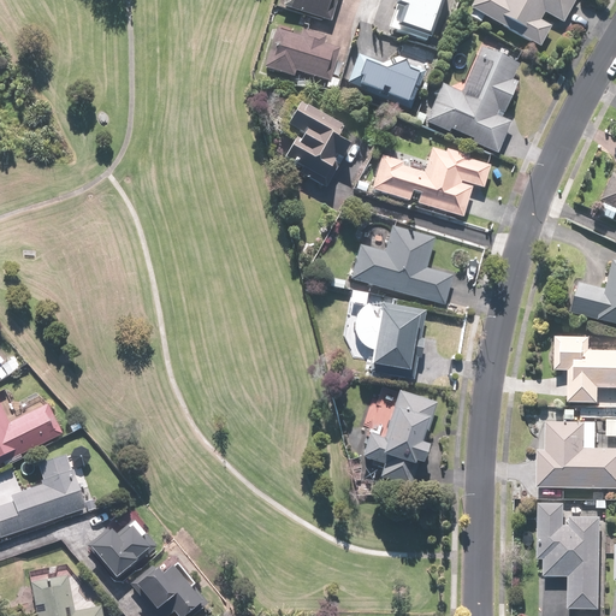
[(333,23),(339,0),(289,0),(286,9),(333,23)]
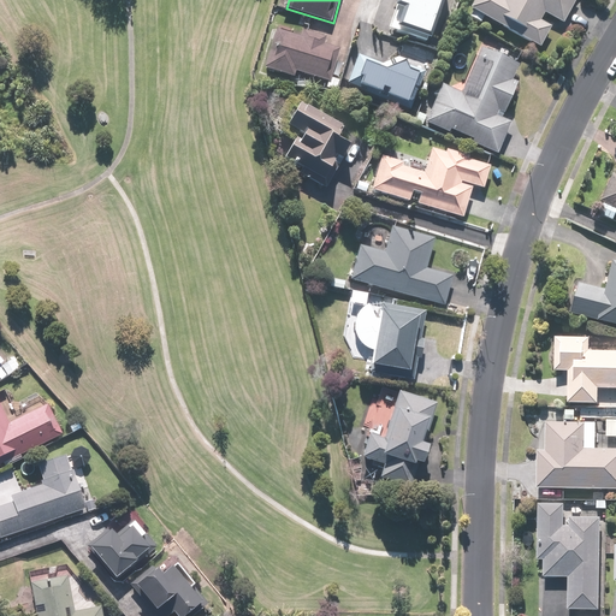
[(430,43),(444,0),(398,0),(396,9),(401,10),(394,31),(430,43)]
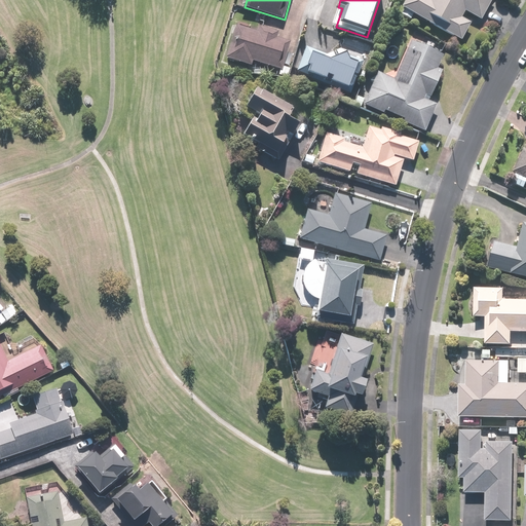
[(492,0),(405,0),(402,6),(462,40),(471,25),(462,20),(466,12),(481,21),(492,0)]
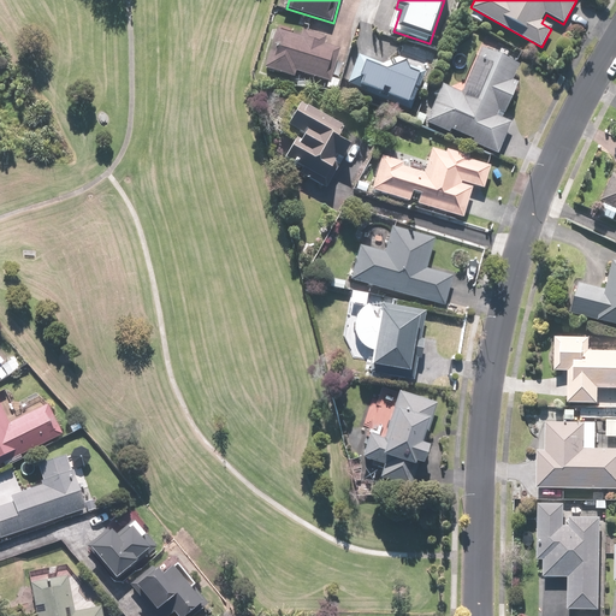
[(303,34),(279,27),(266,69),(295,78),(297,71),(331,82),(341,49),(325,43),(327,39),(304,31),(303,34)]
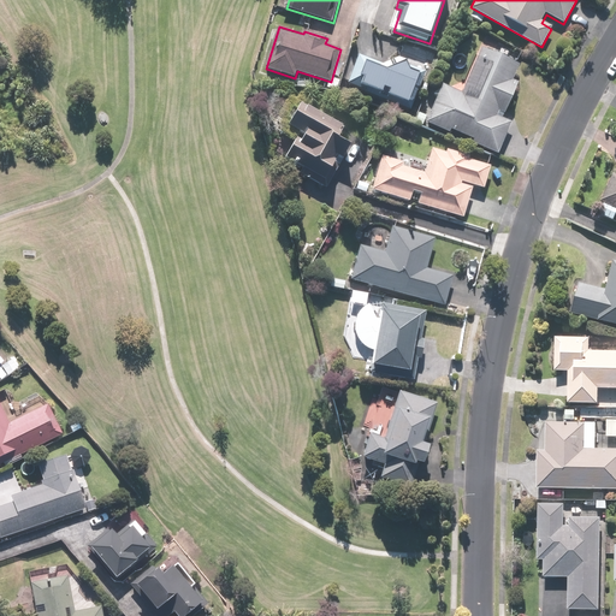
[(501,42),(487,36),(462,93),(444,84),(427,123),(451,134),(452,130),(475,140),(473,144),(497,155),(511,123),(505,120),(521,83),(515,81),(521,67),(495,55),(501,42)]
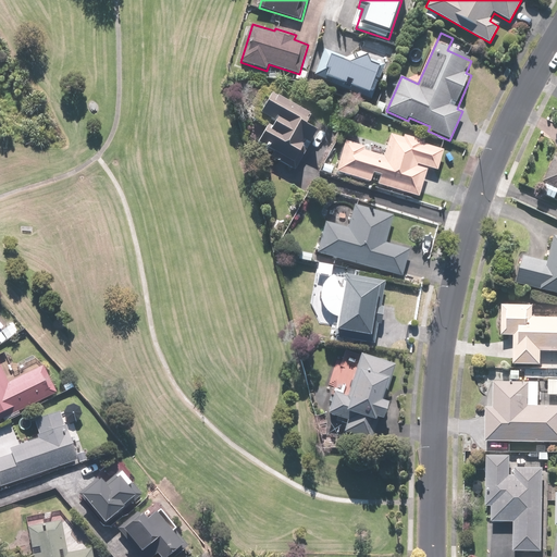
[(354,61),(325,49),(314,75),(372,99),(385,65),(357,53),(354,61)]
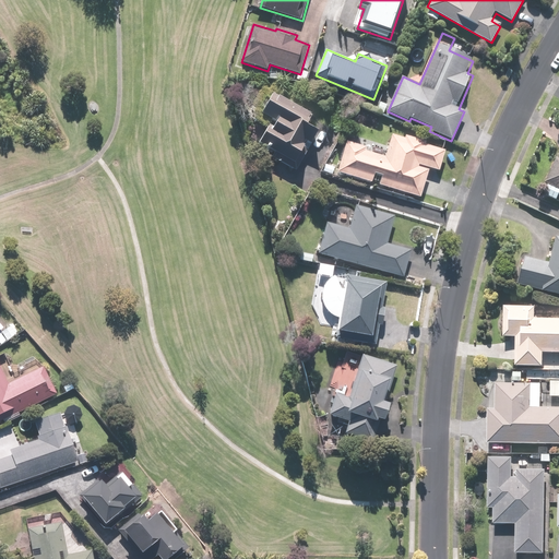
[(314,119),(275,94),(263,114),(278,123),(275,129),(271,127),(261,143),(276,153),(274,156),(297,170),(320,133),(310,127),(314,119)]
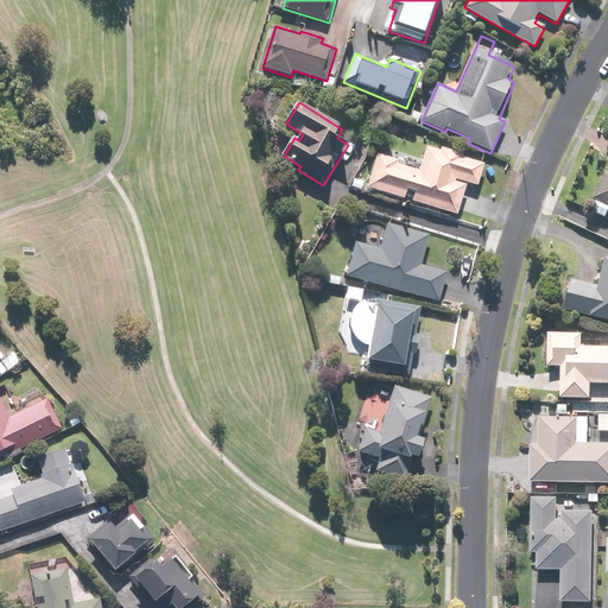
[(377,156),(367,189),(406,200),(406,198),(413,200),(413,202),(458,215),(468,184),(477,188),(485,164),(428,147),(420,169),(377,156)]
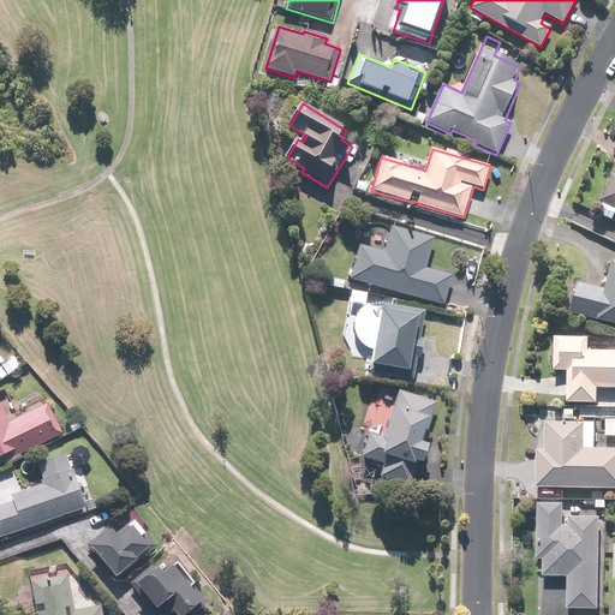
[(614,177),(599,212),(614,219),(614,214),(614,177)]
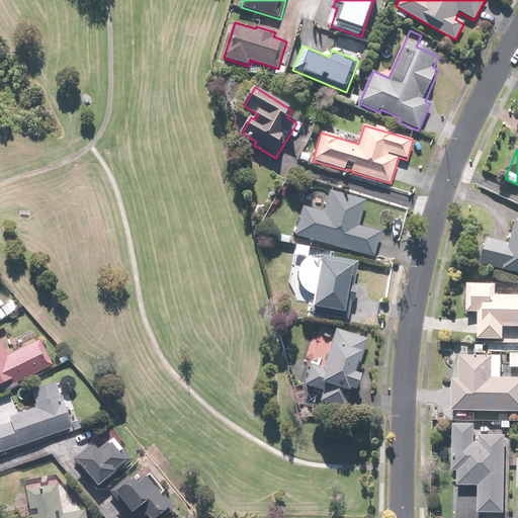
[(306,205),(297,235),(373,257),(380,233),(360,227),(367,202),(330,191),(324,210),(306,205)]
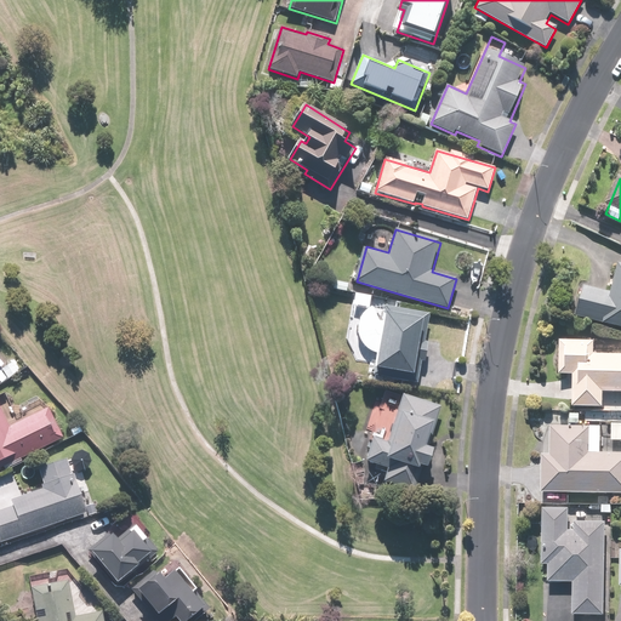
[(587,284),(579,314),(620,325),(620,263),(613,291),(587,284)]
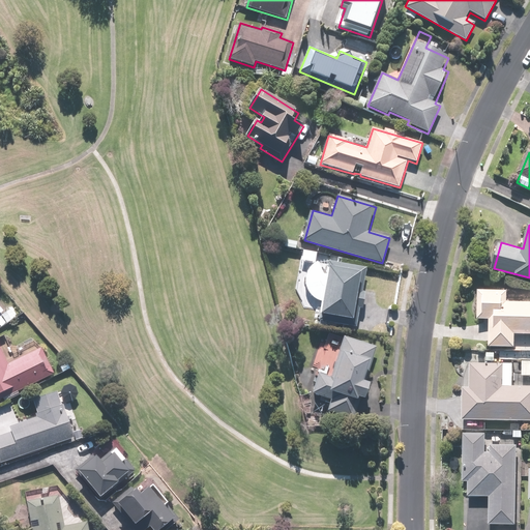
[(367,269),(330,263),(321,319),(358,325),(367,269)]
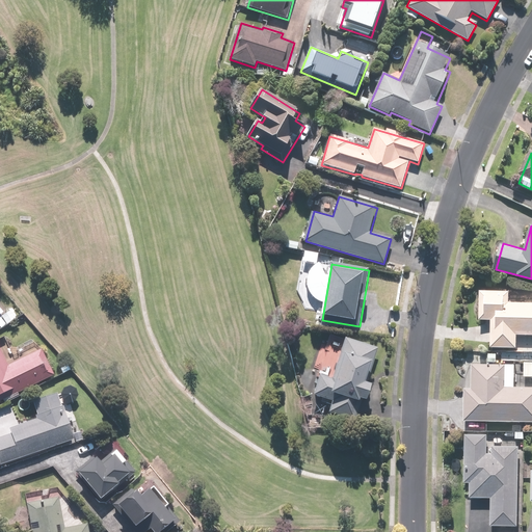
[(510,291),(481,290),(480,319),(493,320),(491,347),(517,348),(517,350),(531,350),(531,302),(510,301),(510,291)]
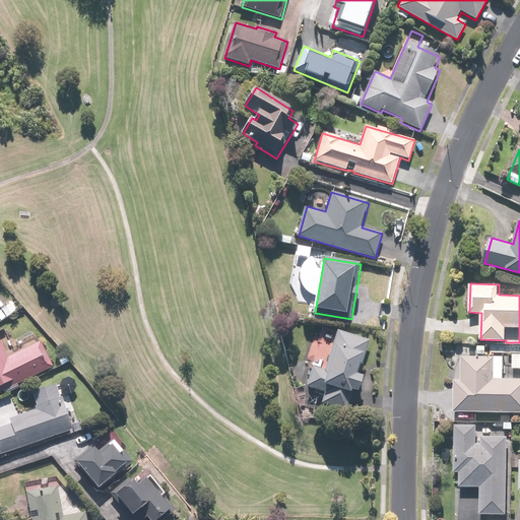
[(325,371),(314,367),(308,385),(327,391),(323,403),(347,411),(354,391),(360,392),(365,377),(359,375),(370,341),(338,330),(325,371)]
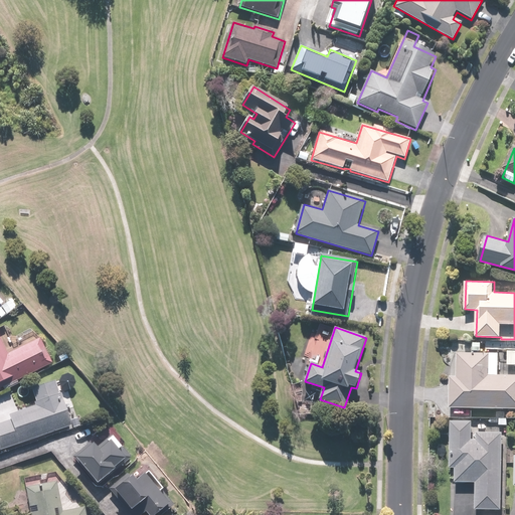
[(0,389),(53,364),(41,339),(10,354),(0,334),(0,389)]
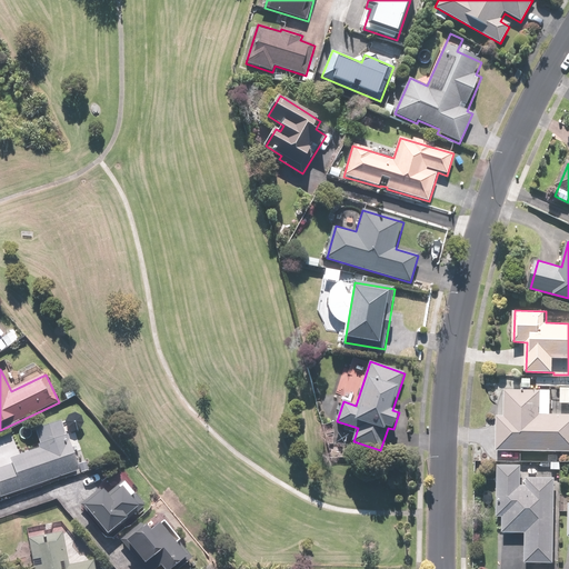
[(551,389),(505,389),(505,417),(499,417),(499,450),(568,450),(568,415),(551,415),(551,389)]
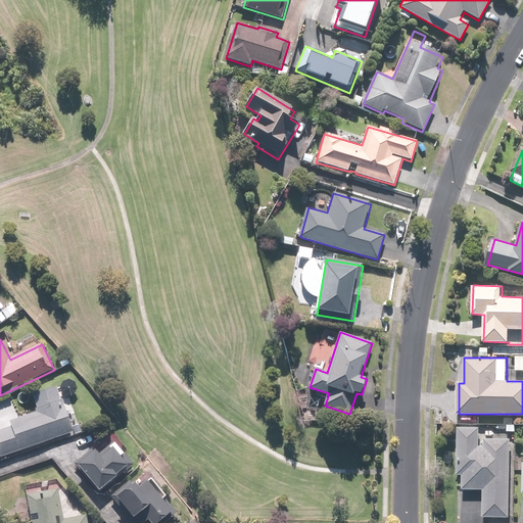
[(0,430),(0,454),(1,457),(75,433),(59,386),(33,394),(39,412),(11,421),(13,426),(0,430)]
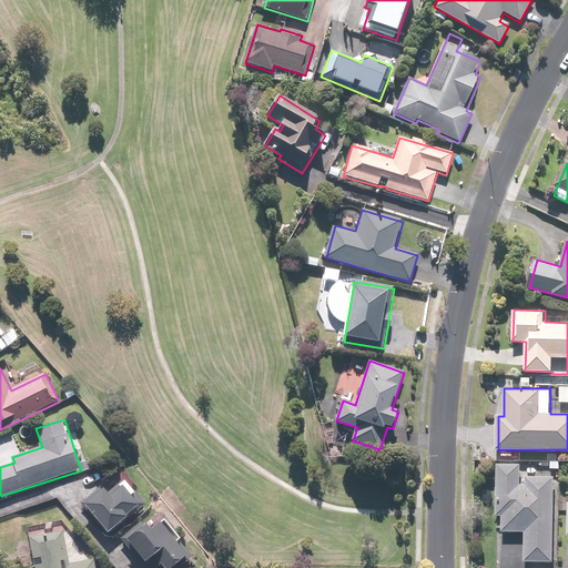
[(523,465),(498,464),(496,515),(503,515),(501,530),(526,531),(525,561),(553,563),(556,477),(528,476),(527,484),(521,483),(523,465)]
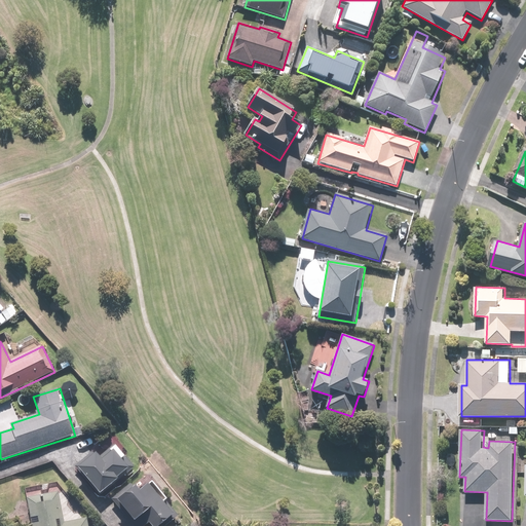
[(97,451),(76,470),(100,495),(135,464),(117,445),(103,458),(97,451)]
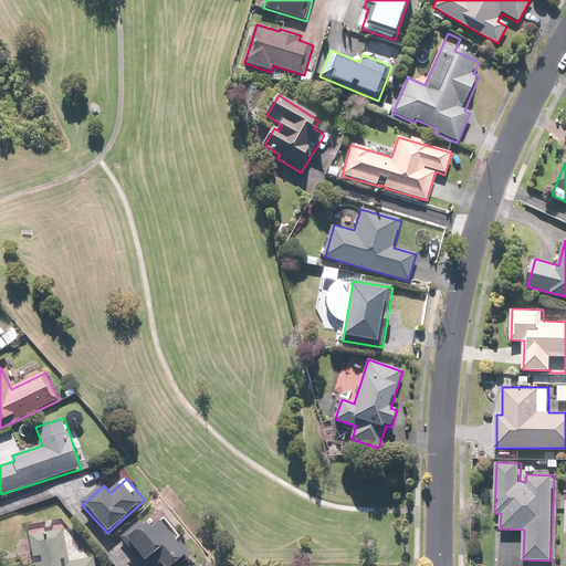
[(145,519),(122,537),(144,565),(155,565),(161,562),(165,565),(173,565),(190,553),(163,520),(153,527),(145,519)]
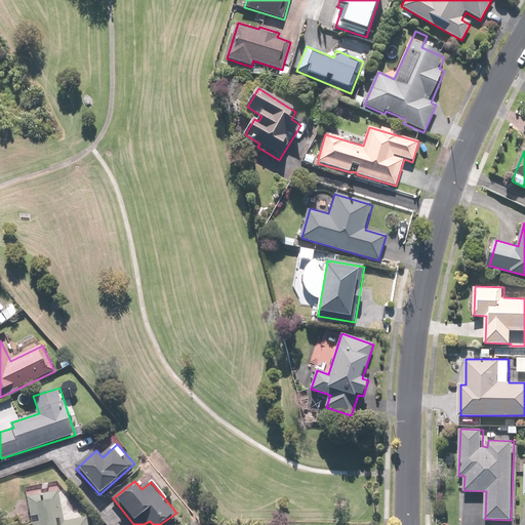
[(88,524),(88,518),(65,521),(59,490),(30,494),(34,524),(88,524)]
